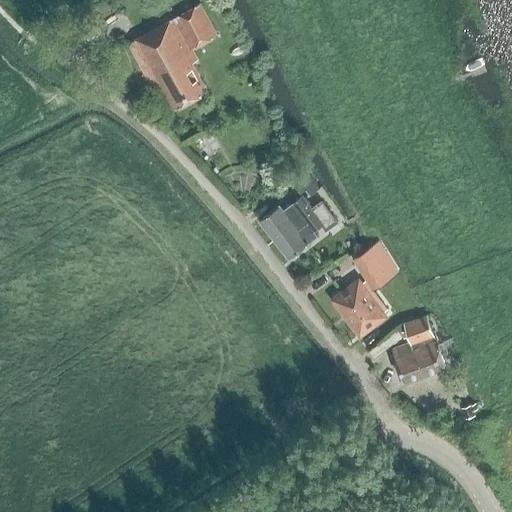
[(190,63),(196,60),(190,49),(216,36),(199,4),(127,41),(149,85),(158,80),(172,108),(205,91),(190,63)]
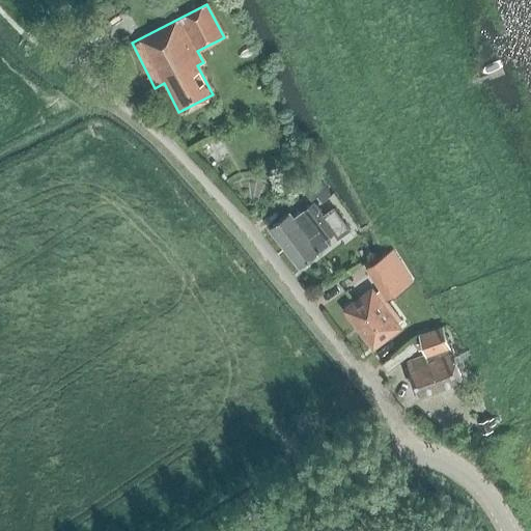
[(323,217),(312,202),(291,218),(288,213),(269,229),(298,267),(328,243),(325,239),(331,233),(337,241),(347,231),(331,211),(323,217)]
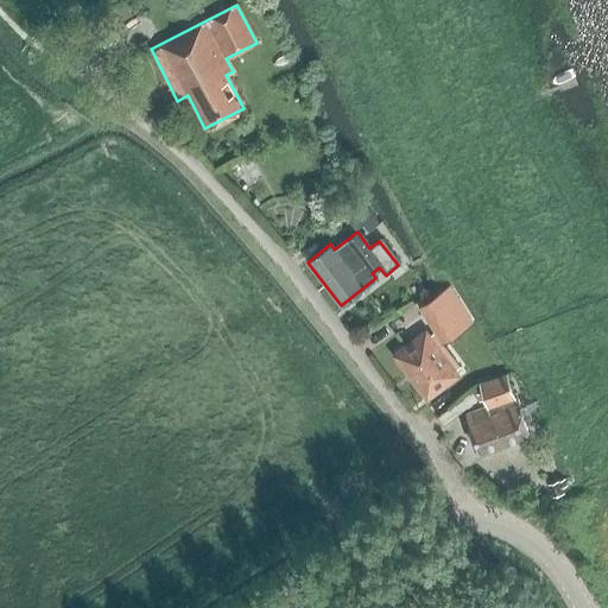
[(445,321),(435,306),(422,316),(434,333),(447,323),(447,322),(458,316),(456,311),(463,308),(456,292),(437,301),(445,321)]
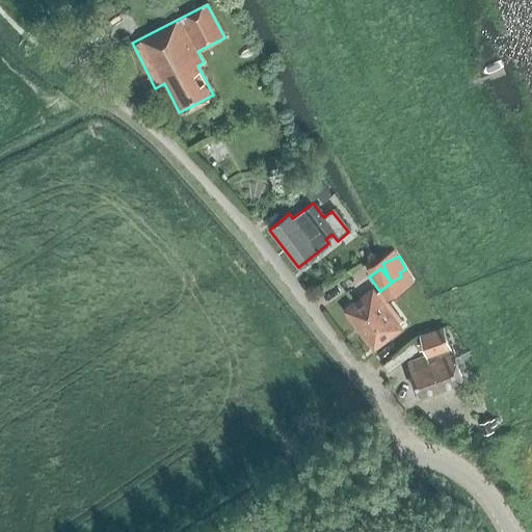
[(344,309),(358,327),(372,347),(399,327),(370,289),(344,309)]
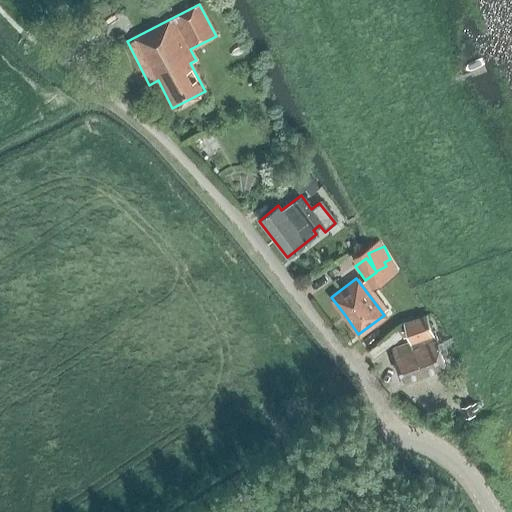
[(430,336),(425,316),(403,324),(409,343),(390,350),(401,382),(445,368),(432,335),(430,336)]
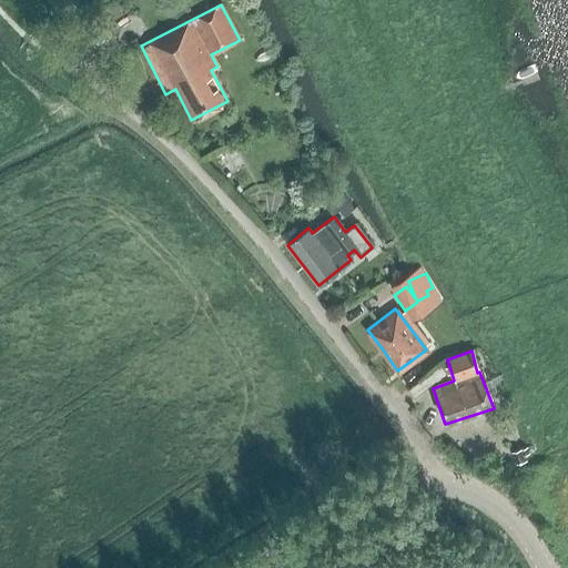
[(528,454),(526,447),(510,452),(515,465),(525,462),(523,456),(528,454)]
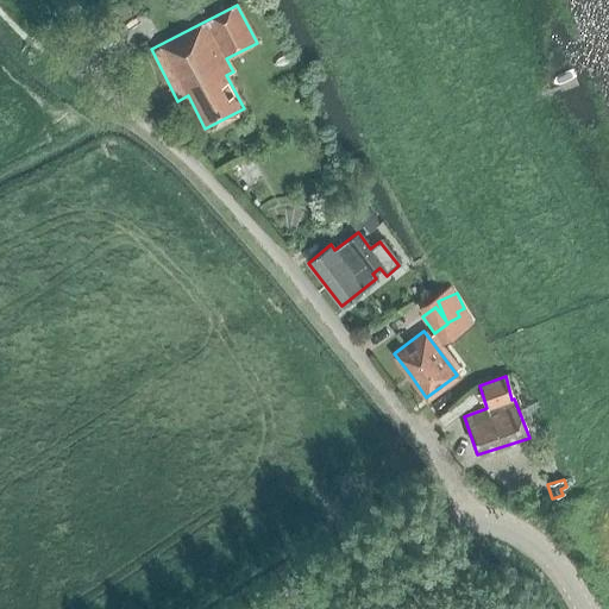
All buildings are outlined.
